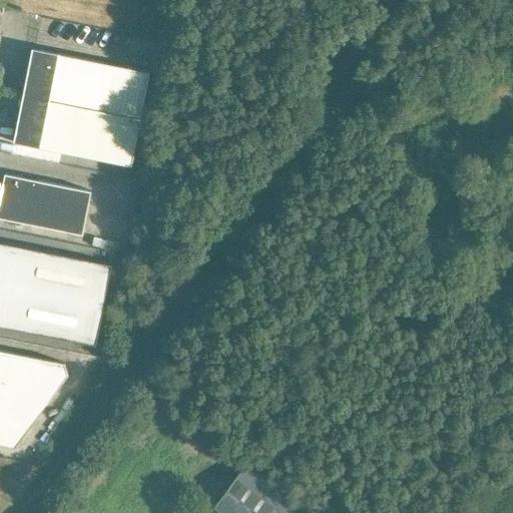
[(29,63),(23,95),(140,118),(150,71),(35,48),(35,50),(36,50),(33,64),(29,63)]
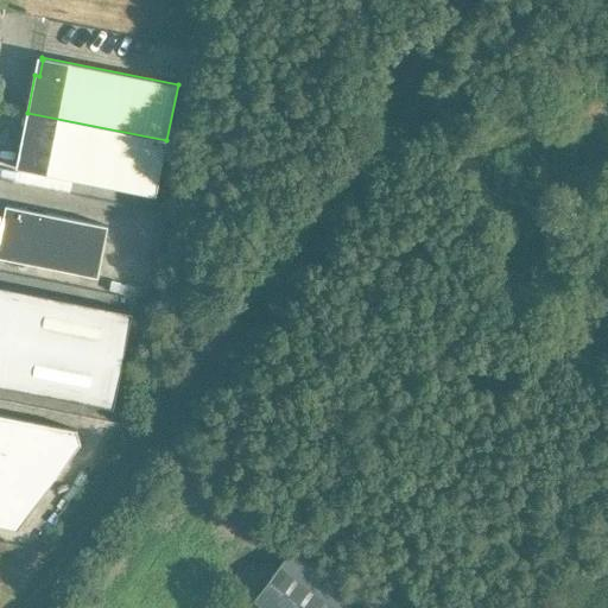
[(166,140),(27,113),(19,150),(25,151),(21,168),(19,166),(19,169),(156,196),(166,140)]
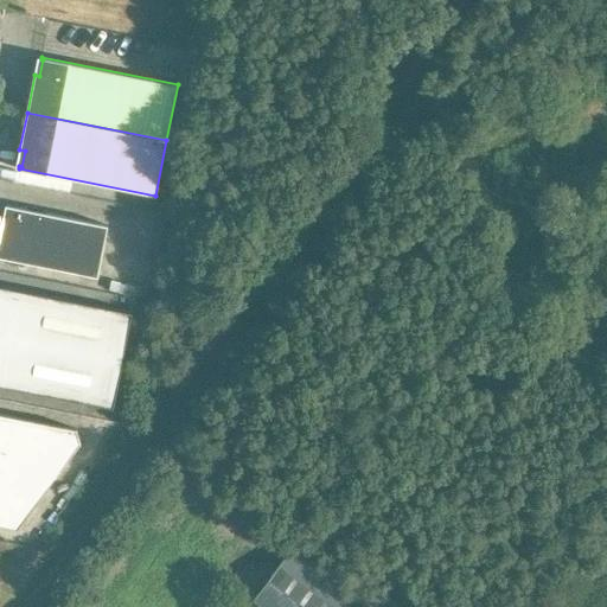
[(0,232),(0,256),(97,276),(108,225),(6,205),(0,232)]
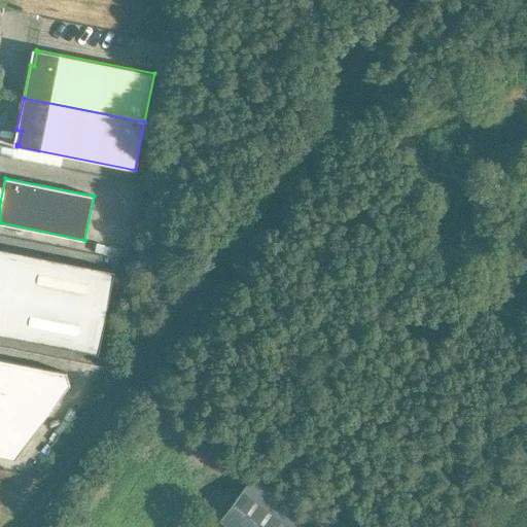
[(0,248),(0,291),(107,313),(115,271),(0,248)]
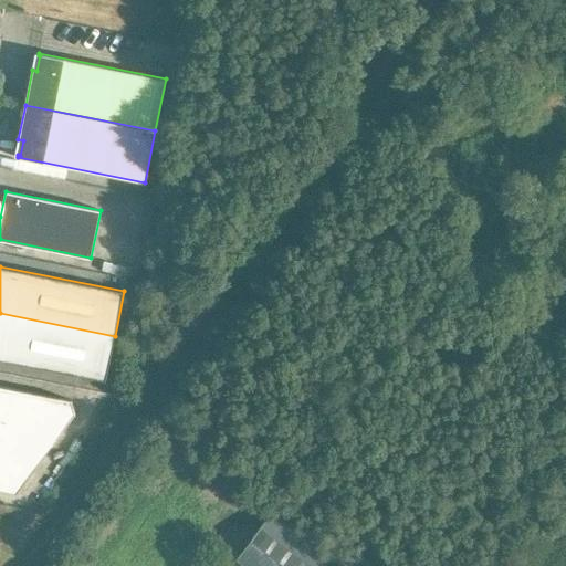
[(115,336),(0,313),(0,359),(106,380),(115,336)]
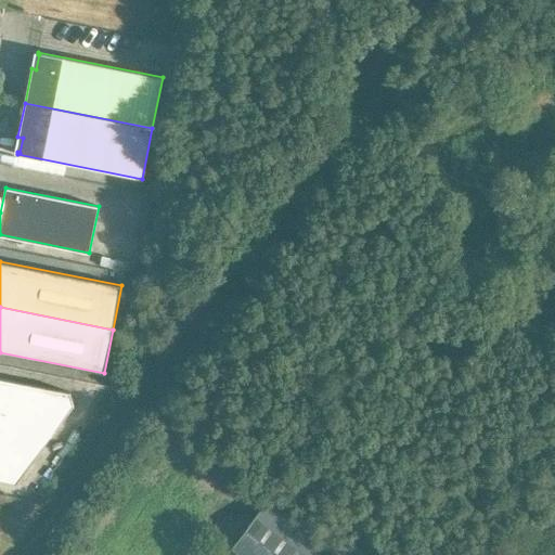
[(0,479),(16,483),(74,404),(69,392),(0,378),(0,479)]
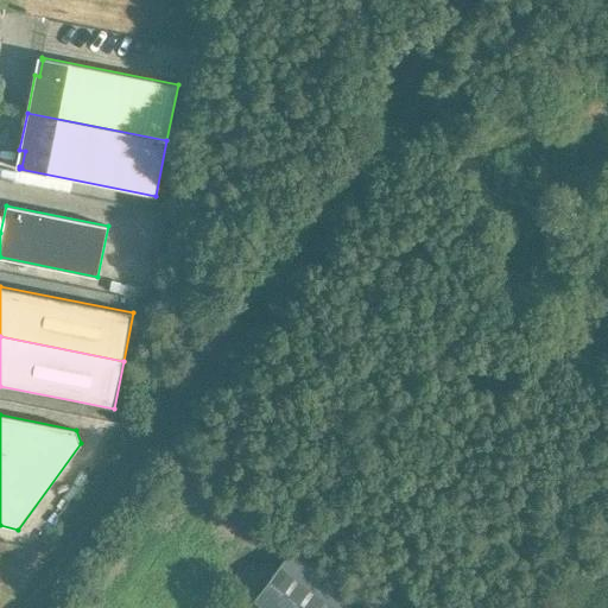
[(254,600),(265,607),(372,607),(292,549),(254,600)]
